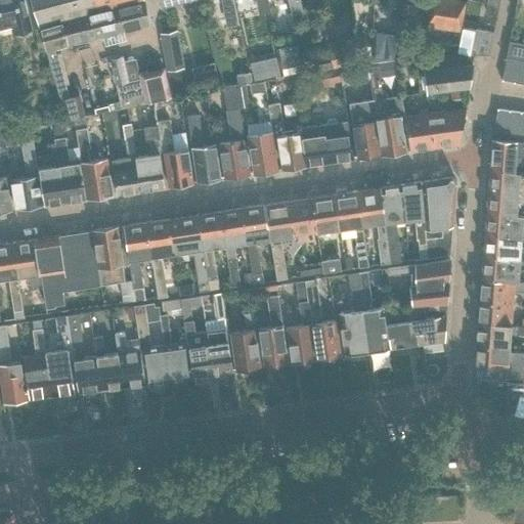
[(32,30),(25,0),(0,0),(0,25),(10,23),(13,34),(32,30)]
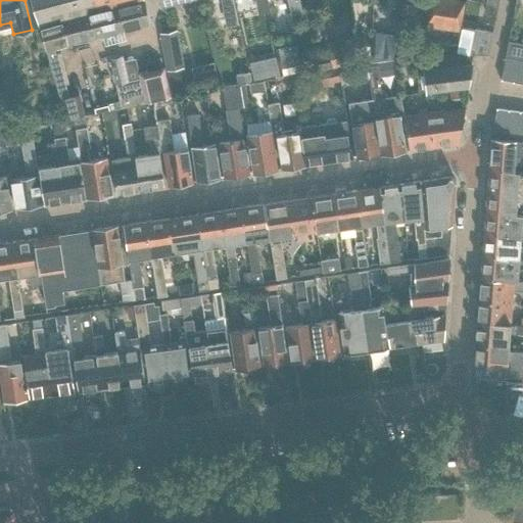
[(31,0),(39,27),(62,20),(117,6),(141,0),(31,0)]
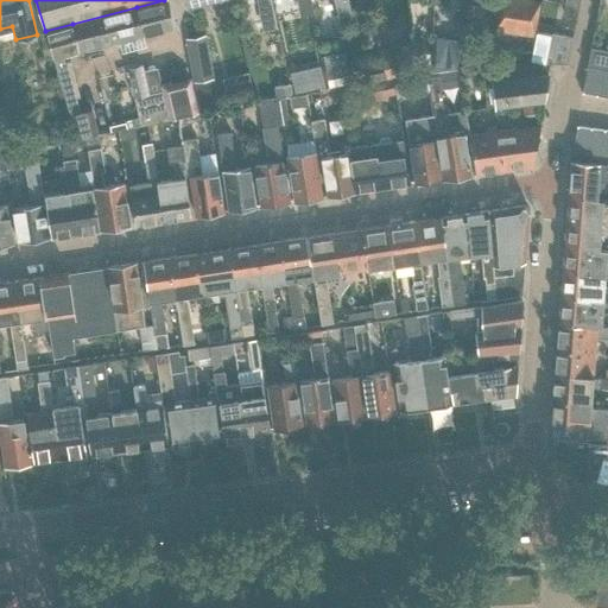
[(172,29),(166,0),(164,0),(137,7),(144,36),(172,29)]
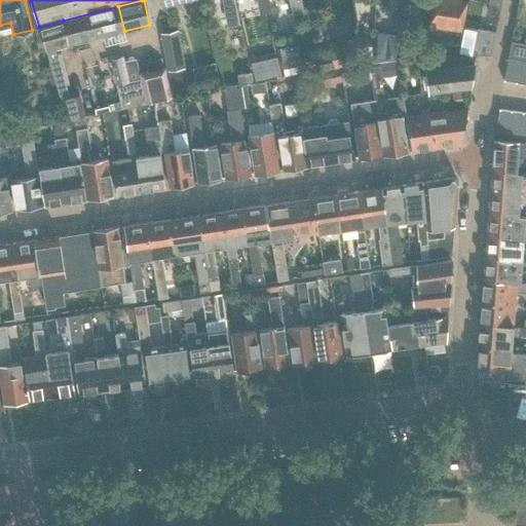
[(289,0),(291,8),(292,15),(304,12),(301,0),(289,0)]
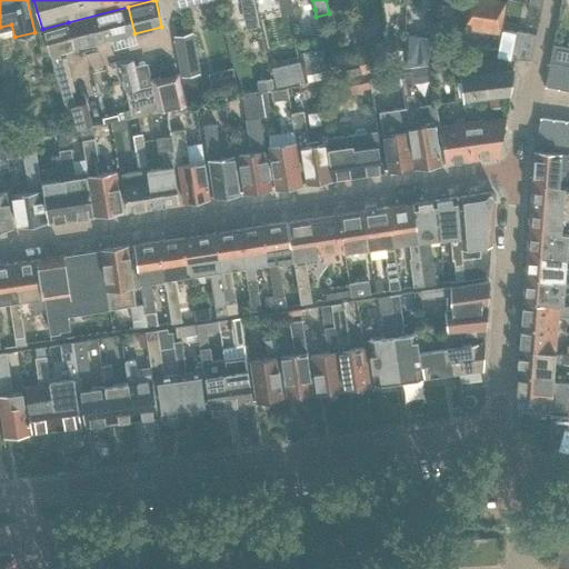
[(498,50),(507,5),(479,0),(467,0),(461,46),(498,50)]
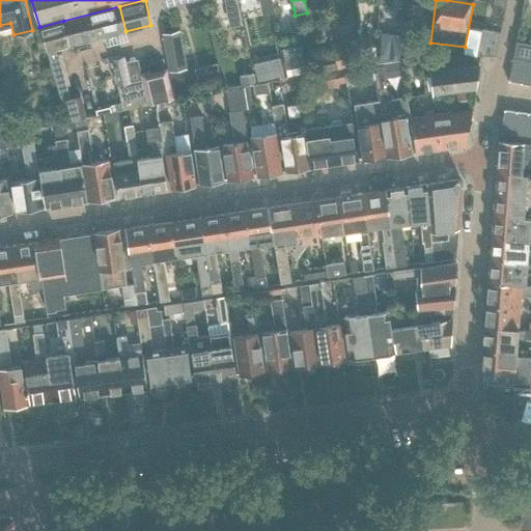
[(422,4),(408,2),(406,15),(421,17),(422,4)]
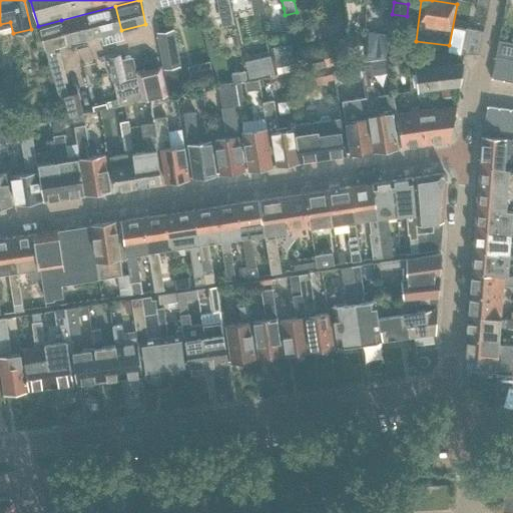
[(66,45),(95,37),(121,30),(115,6),(61,20),(66,45)]
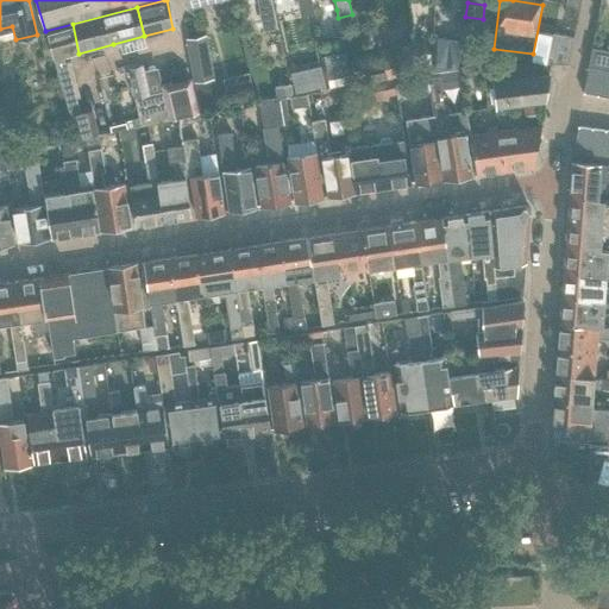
[(79,54),(73,24),(45,31),(66,102),(77,142),(86,139),(98,136),(92,112),(81,115),(76,98),(80,96),(70,62),(66,63),(63,57),(79,54)]
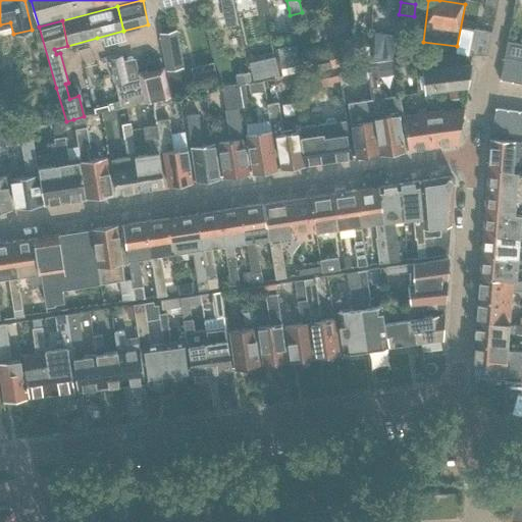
[(472,55),(486,55),(491,30),(474,28),(468,55),(472,55)]
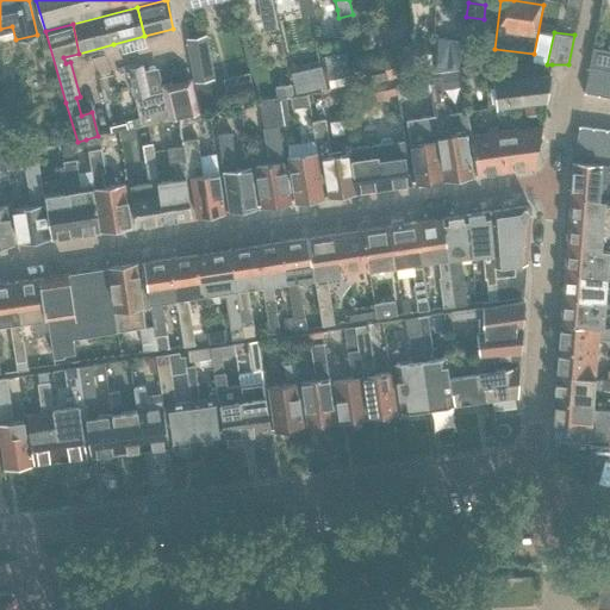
[(215,79),(206,36),(186,39),(194,82),(215,79)]
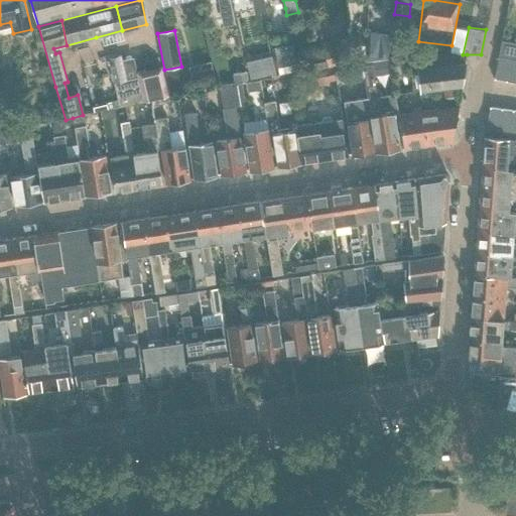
[(370,41),(369,61),(387,59),(390,33),(383,32),(382,42),(370,41)]
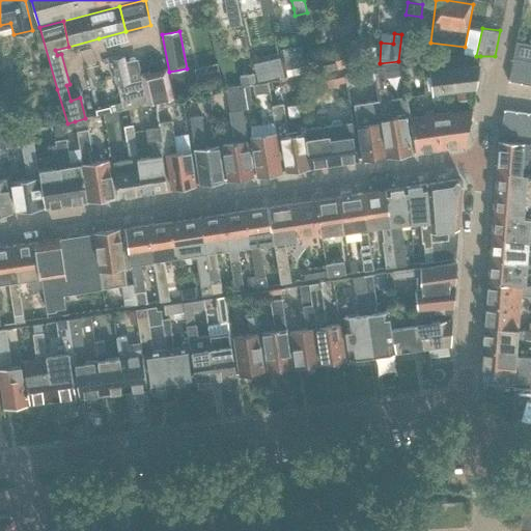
[(0,52),(9,50),(6,36),(0,36),(0,52)]
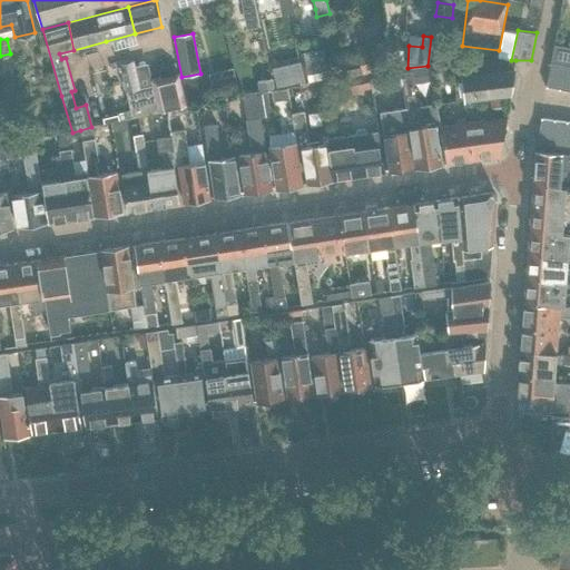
[(402,67),(400,40),(384,41),(386,68),(402,67)]
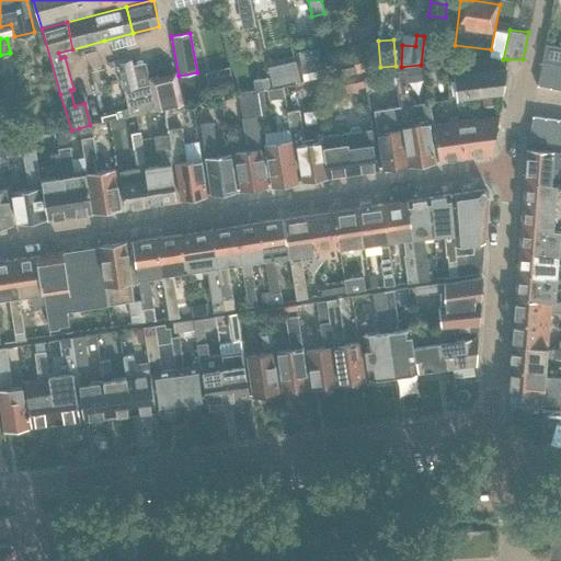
[(376,69),(370,41),(351,45),(356,72),(376,69)]
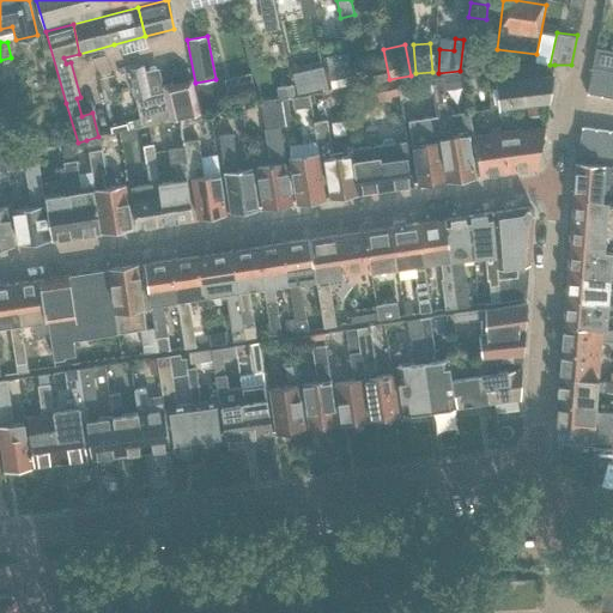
[(612,50),(595,48),(592,67),(612,71),(612,50)]
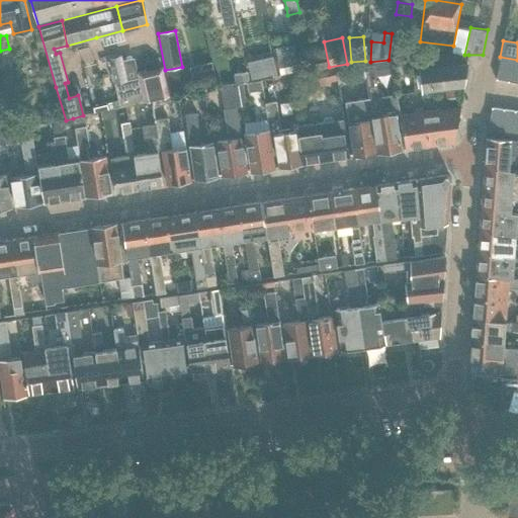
[(248,55),(251,76),(276,72),(273,52),(248,55)]
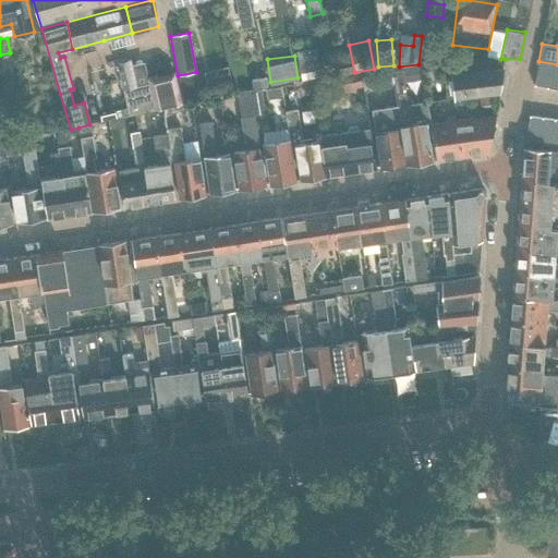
[(320,74),(317,57),(298,60),(301,79),(320,74)]
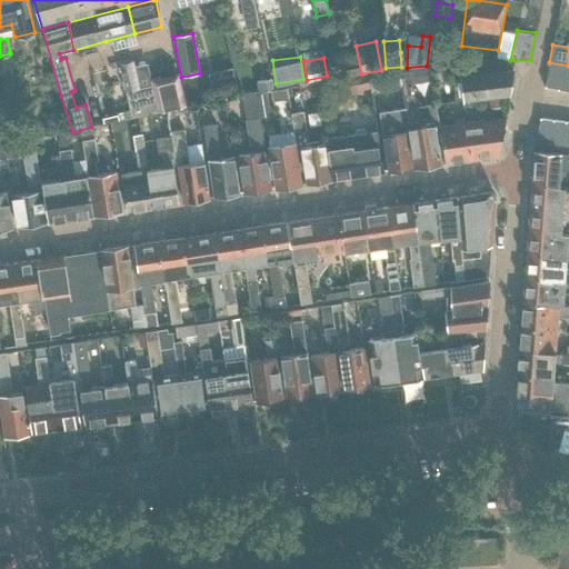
[(343,77),(359,73),(357,59),(340,61),(343,77)]
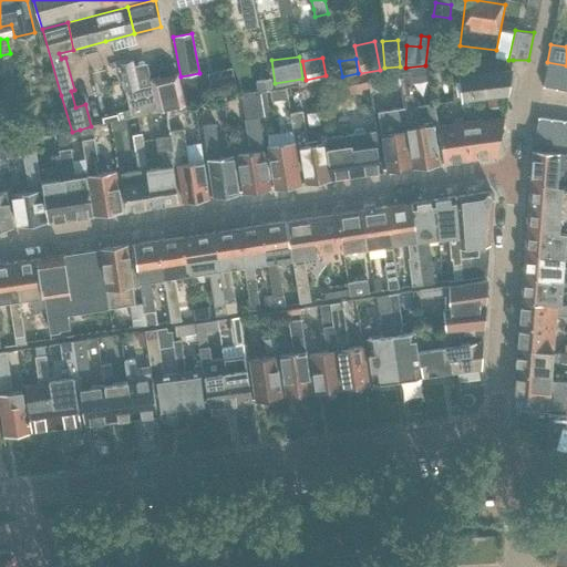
[(130,114),(155,107),(146,68),(136,69),(134,60),(119,63),(129,112),(130,114)]
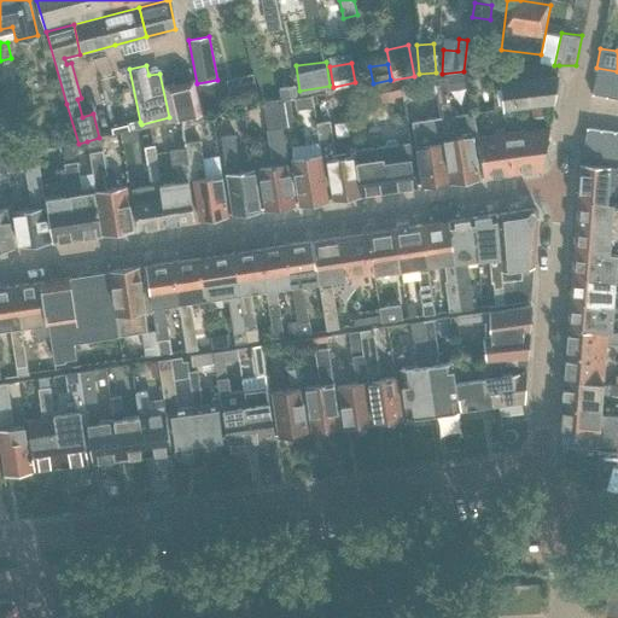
[(552,103),(558,66),(540,66),(500,68),(501,85),(490,86),(494,109),(502,106),(502,109),(552,103)]
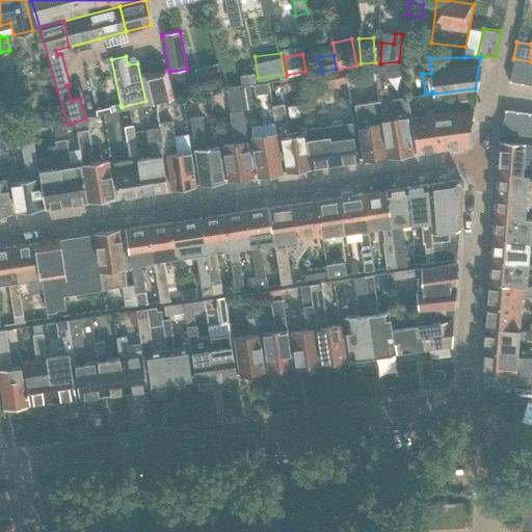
[(521,84),(525,61),(513,58),(509,82),(521,84)]
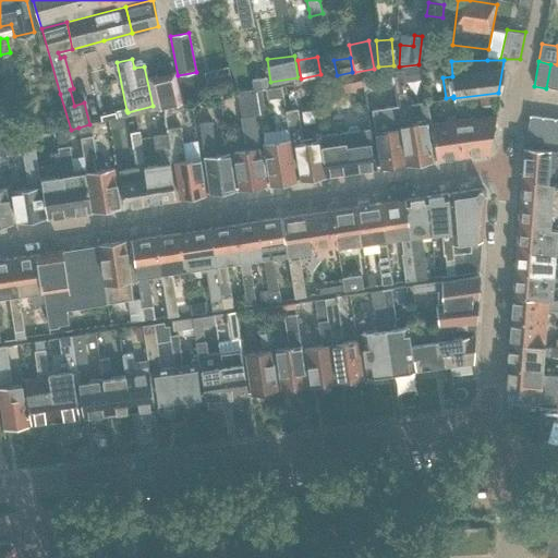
[(550,64),(546,88),(557,89),(557,67),(555,65),(555,64),(550,64)]
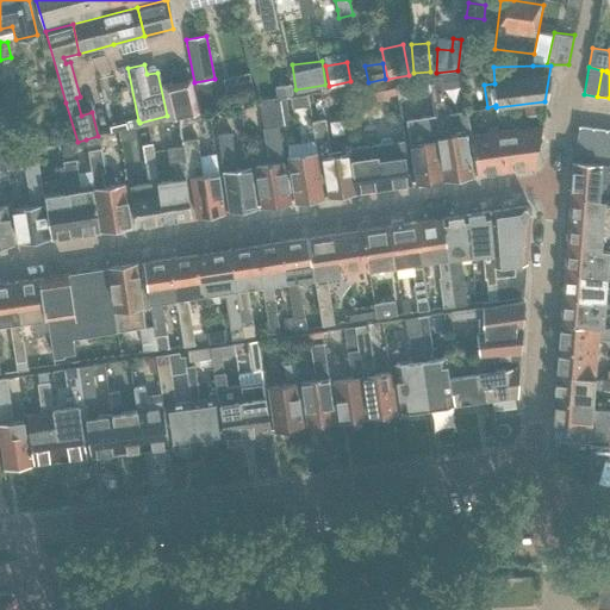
[(157,73),(167,116),(193,110),(187,85),(163,91),(160,72),(157,73)]
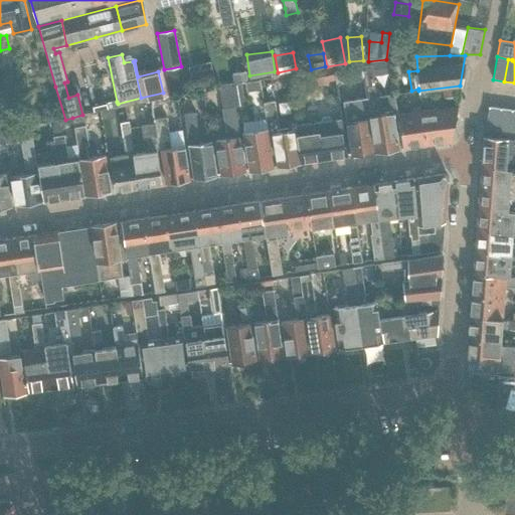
[(336,79),(362,76),(361,63),(334,66),(336,79)]
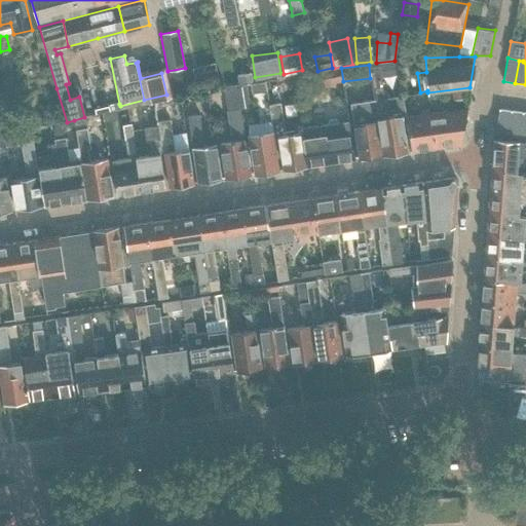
[(342,81),(339,69),(316,73),(318,86),(342,81)]
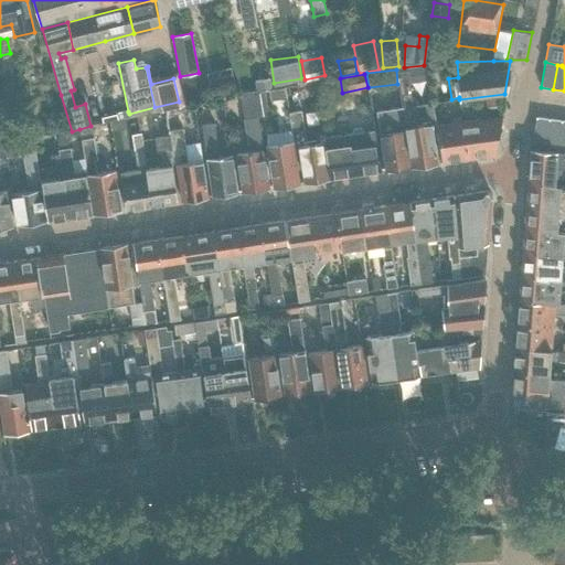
[(273,89),(270,78),(255,82),(257,92),(273,89)]
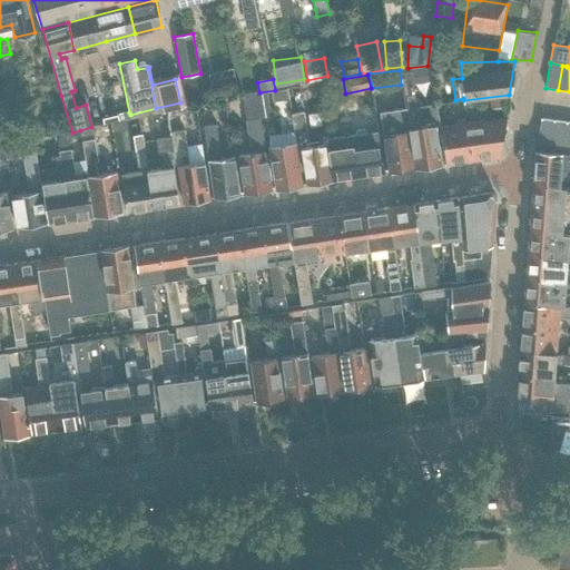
[(414,90),(403,91),(406,109),(415,168),(442,165),(436,123),(419,126),(414,90)]
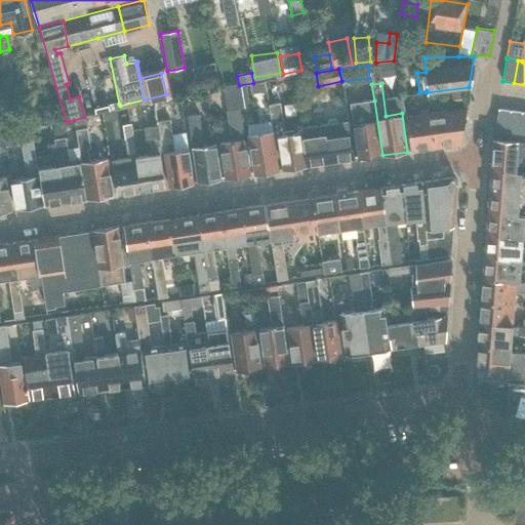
[(250,174),(245,139),(239,109),(249,108),(245,86),(224,89),(231,135),(236,135),(237,140),(219,144),(225,177),(250,174)]
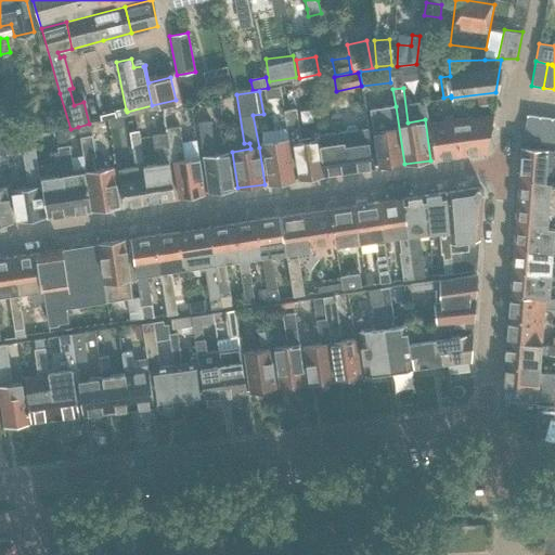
[(477,106),(490,105),(490,94),(477,95),(477,106)]
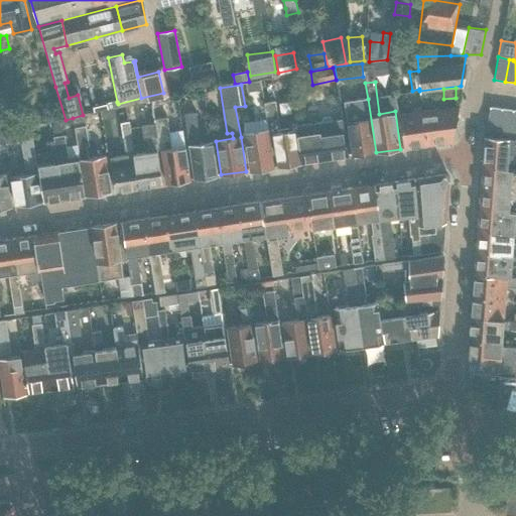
[(352,156),(376,152),(368,99),(359,100),(360,104),(345,106),(352,156)]
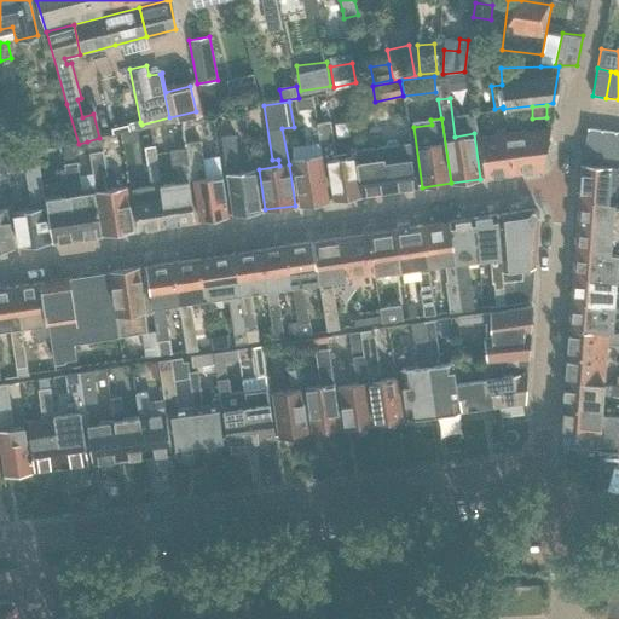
[(140,122),(111,128),(113,136),(142,128),(142,125),(140,122)]
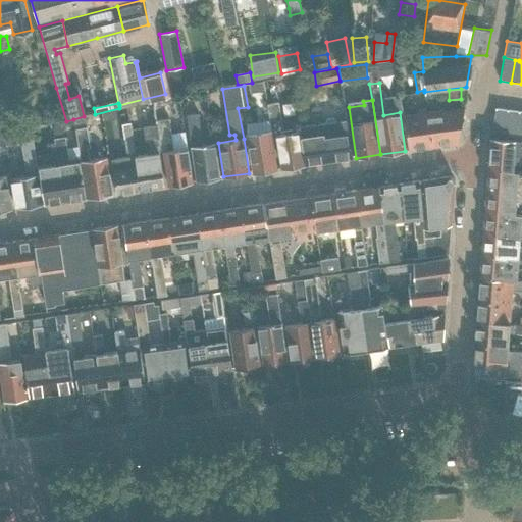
[(156,120),(157,120),(154,104),(142,106),(148,154),(136,156),(141,190),(163,186),(159,153),(161,151),(156,120)]
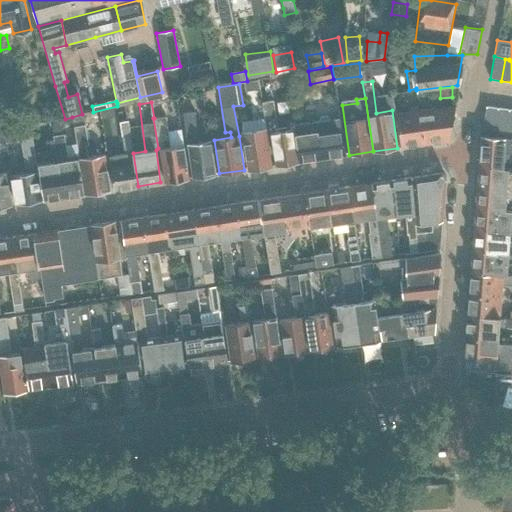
[(264,119),(267,133),(271,132),(275,165),(298,162),(294,129),(278,131),(273,102),(262,103),(264,119)]
